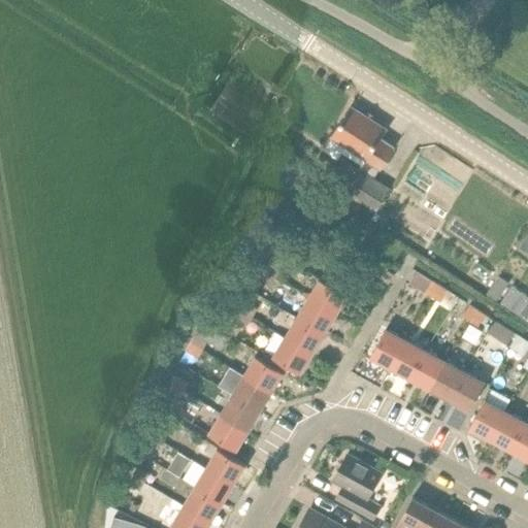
[(258,143),(274,120),(256,107),(262,98),(230,78),(208,110),(239,130),(258,143)]
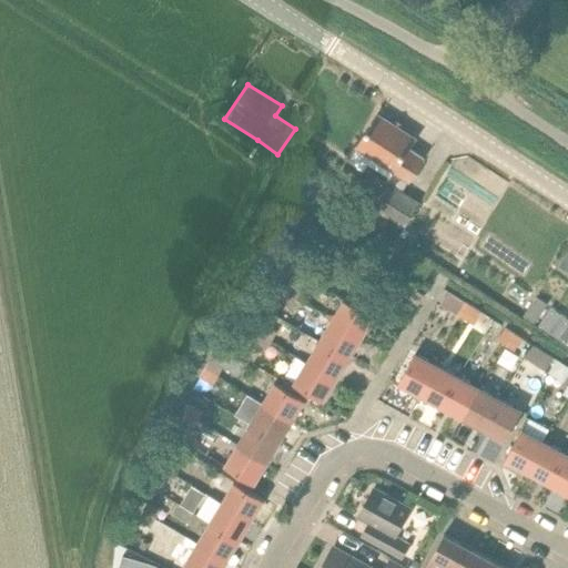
[(412,179),(413,176),(425,159),(409,149),(416,140),(379,115),(359,145),(412,179)]
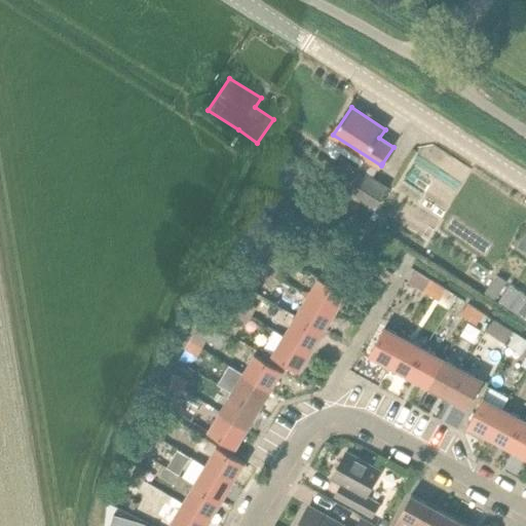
[(437,142),(422,160),(443,176),(456,157),(437,142)]
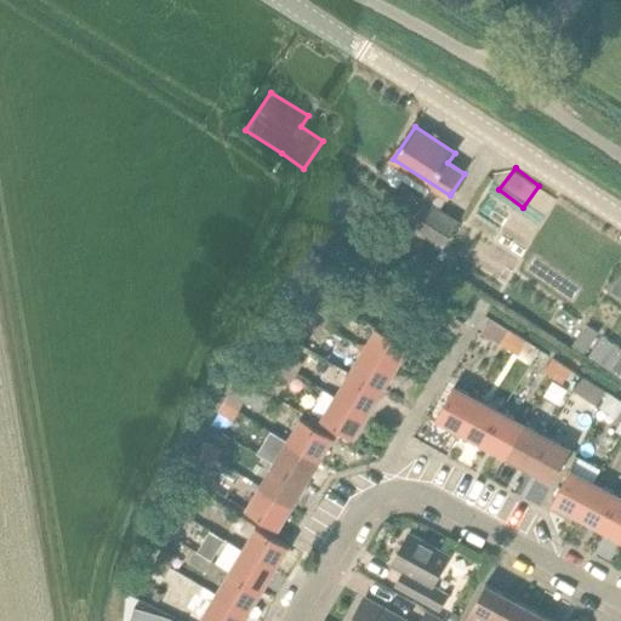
[(444,248),(460,223),(406,189),(391,214),(444,248)]
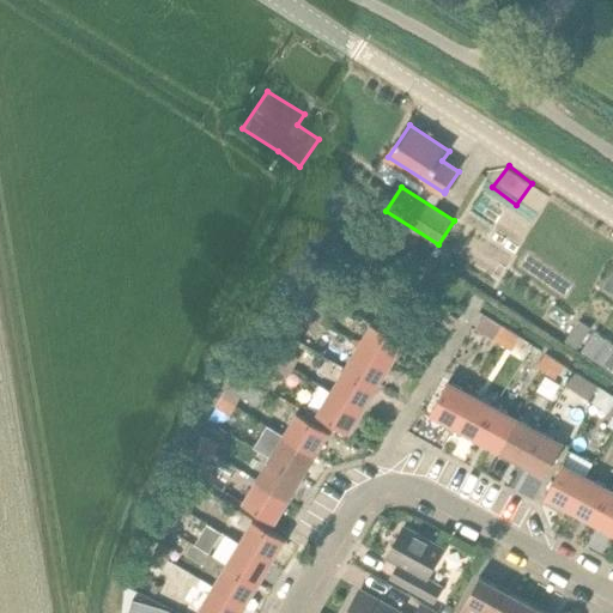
[(321,323),(327,315),(313,307),(307,315),(321,323)]
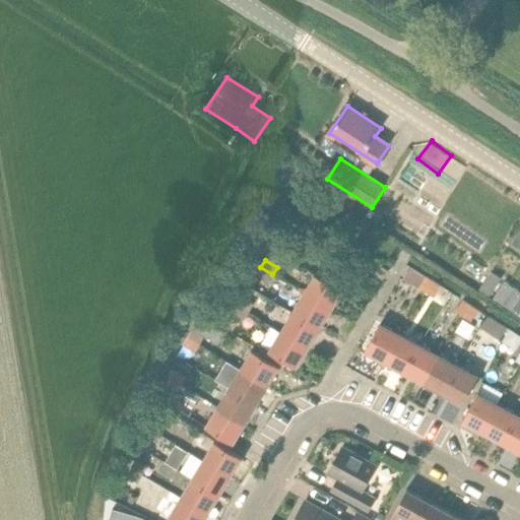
[(383,280),(389,271),(380,265),(374,274),(383,280)]
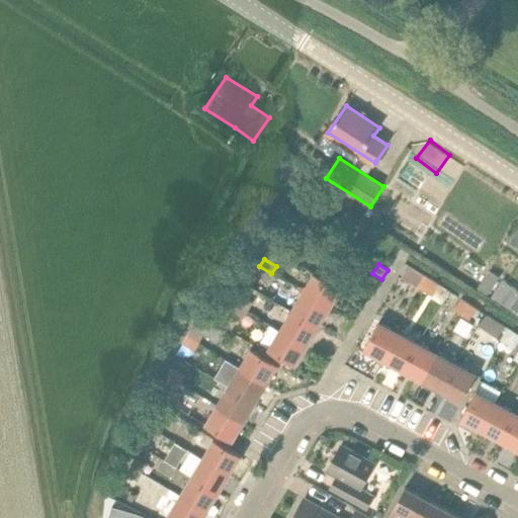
[(266,282),(271,273),(259,266),(255,274),(266,282)]
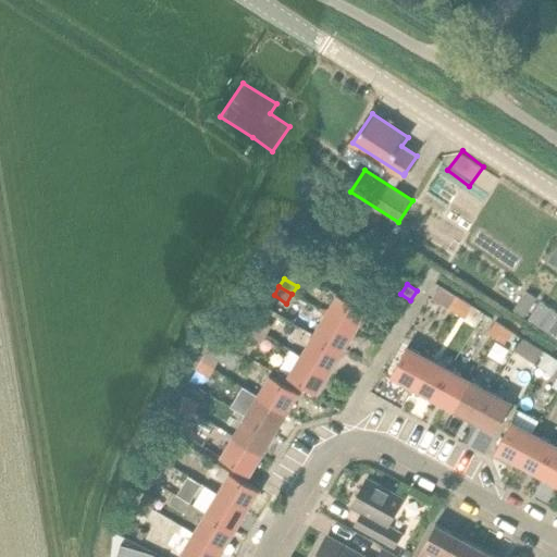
[(454,312),(462,299),(441,286),(433,300),(454,312)]
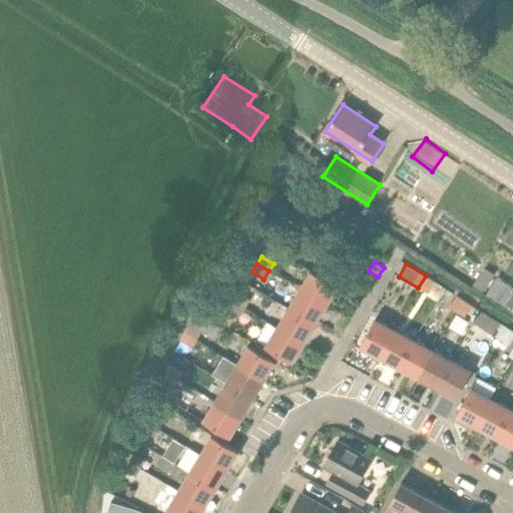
[(484,292),(495,276),(485,269),(474,285),(484,292)]
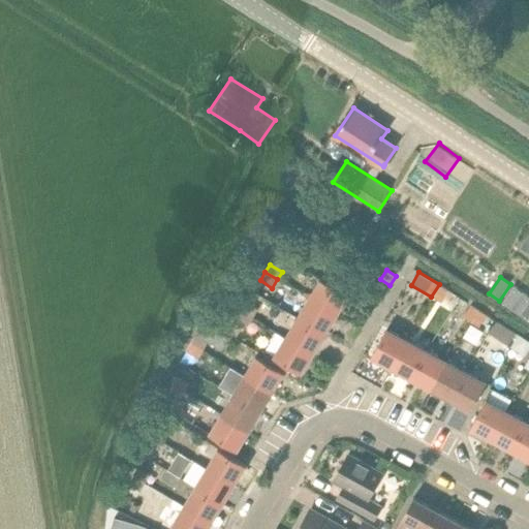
[(337,316),(349,297),(321,280),(310,299),(337,316)]
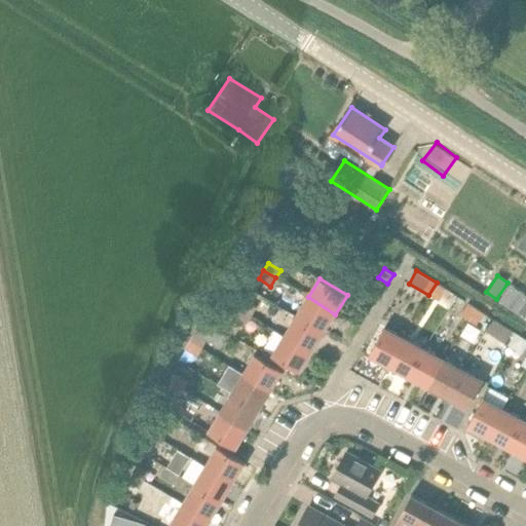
[(440,302),(447,290),(437,283),(428,295),(440,302)]
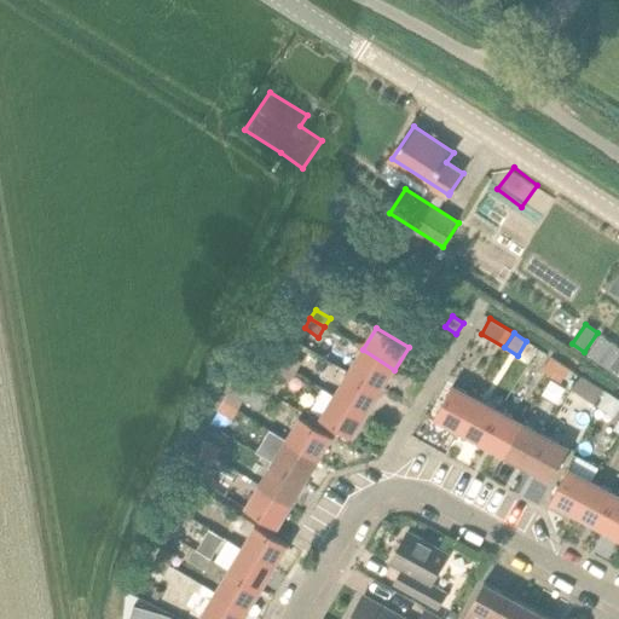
[(618,376),(618,375),(618,347),(601,335),(588,354),(618,376)]
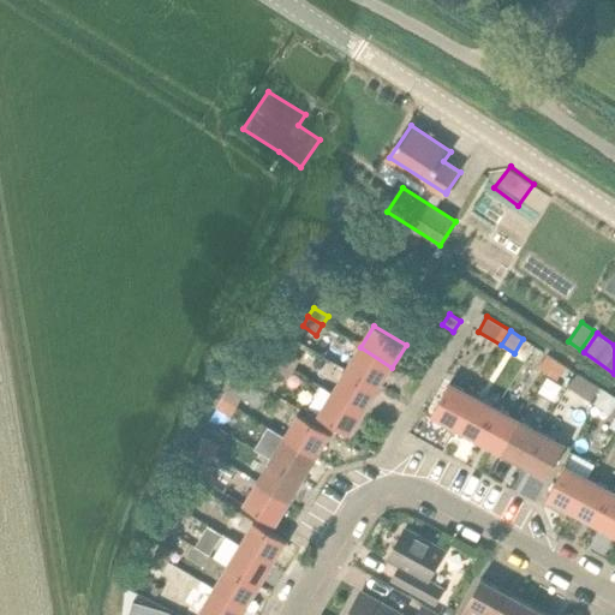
[(378,389),(392,368),(360,347),(346,370),(378,389)]
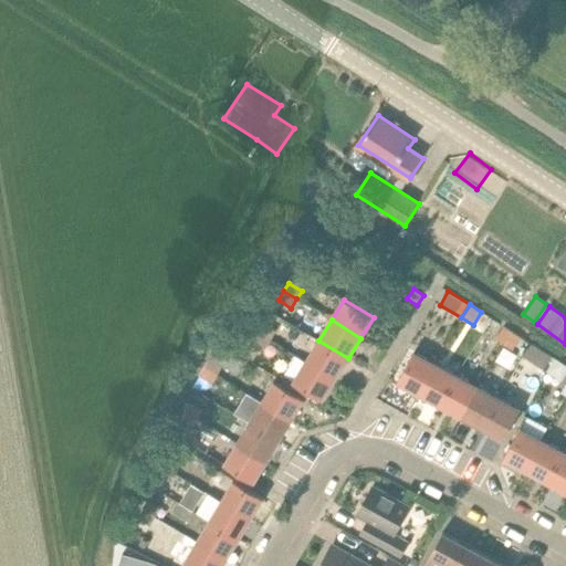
[(272,341),(278,332),(264,324),(259,333),(272,341)]
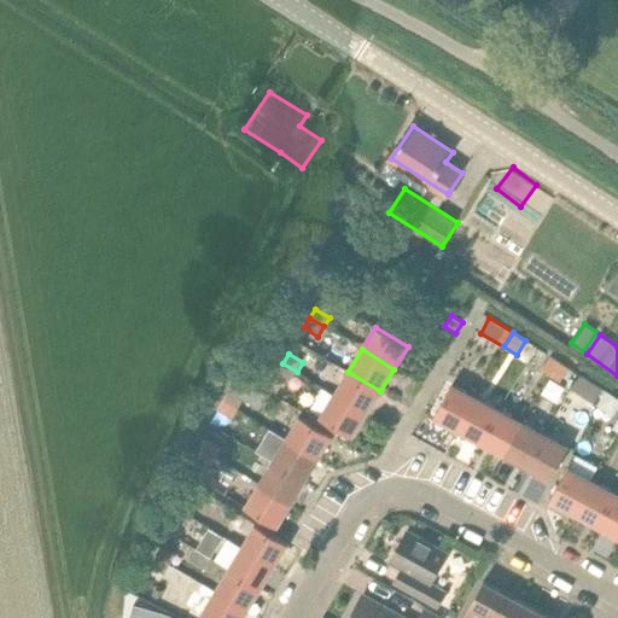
[(560,383),(570,368),(552,356),(542,371),(560,383)]
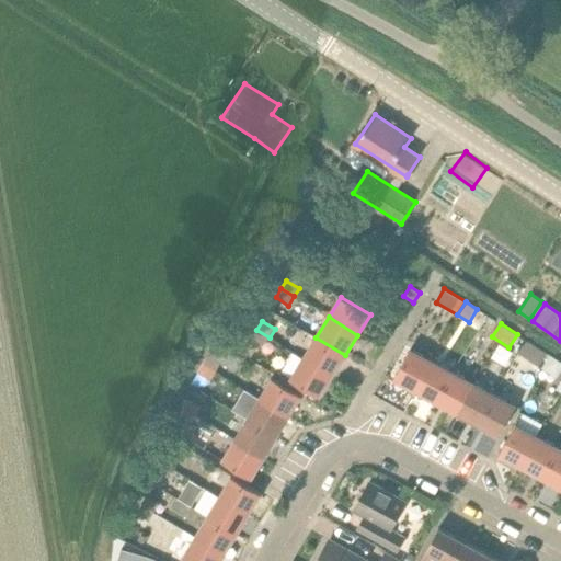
[(264,346),(270,338),(256,330),(251,338),(264,346)]
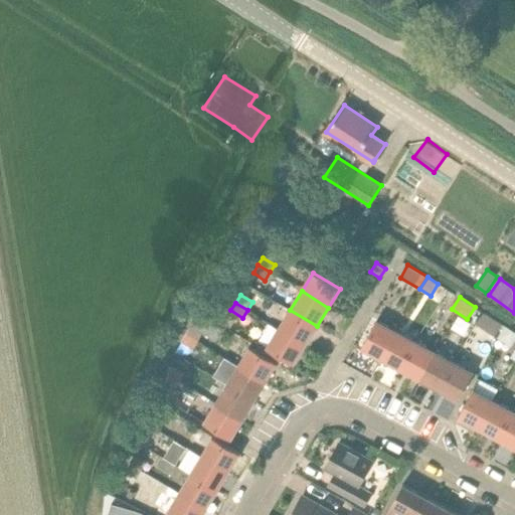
[(306,345),(317,326),(290,310),(279,329),(306,345)]
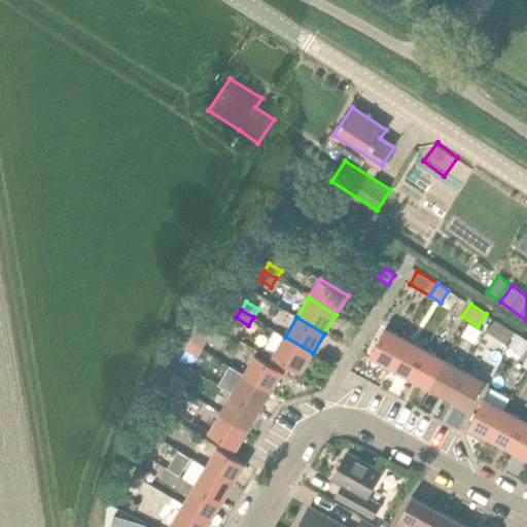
[(390,367),(406,339),(386,328),(371,356),(390,367)]
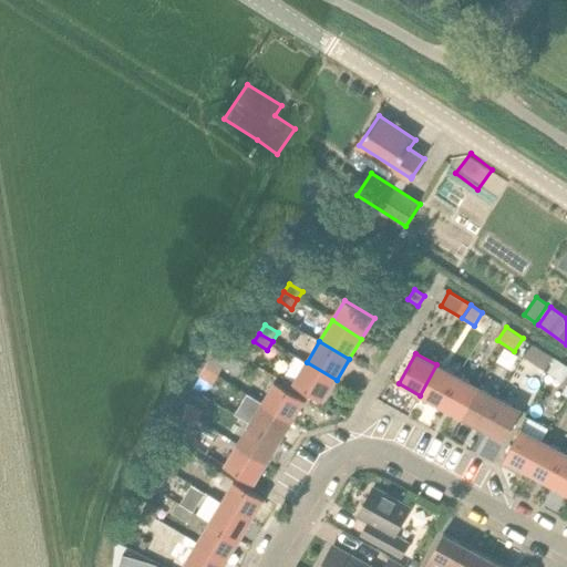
[(548,373),(556,359),(547,354),(539,368),(548,373)]
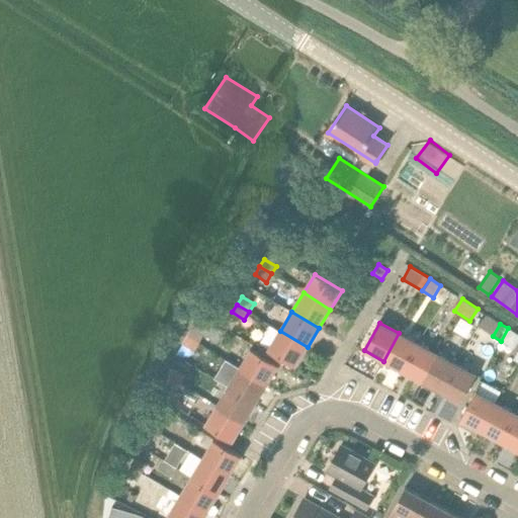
[(192,329),(187,337),(199,344),(204,336),(203,335),(192,329)]
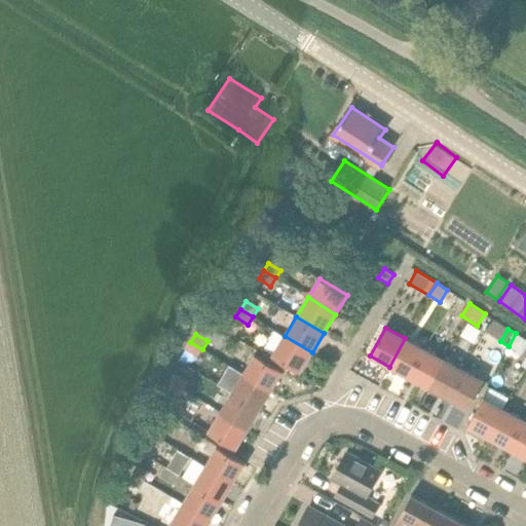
[(279,344),(272,355),(283,362),(300,372),(312,352),(285,336),(279,344)]
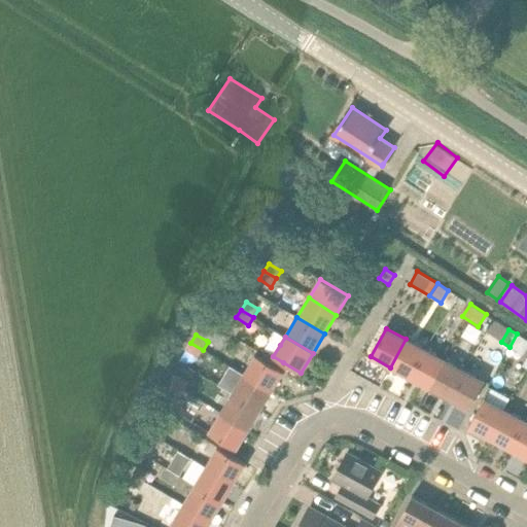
[(411,378),(426,350),(406,339),(390,367),(411,378)]
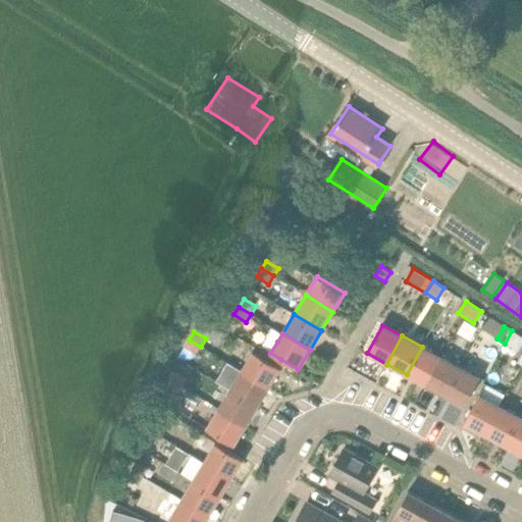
[(196,355),(201,347),(189,340),(184,348),(196,355)]
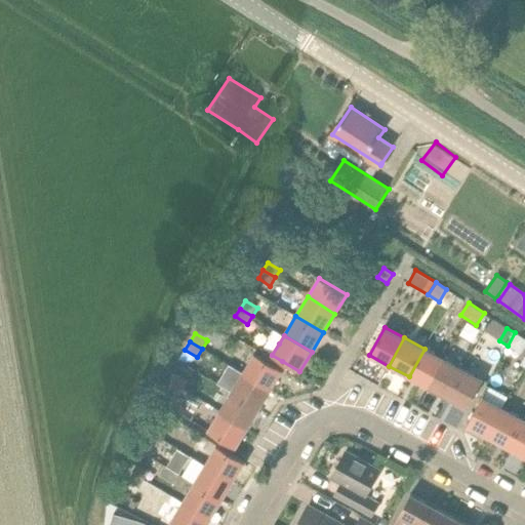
[(429,387),(444,359),(425,349),(409,376),(429,387)]
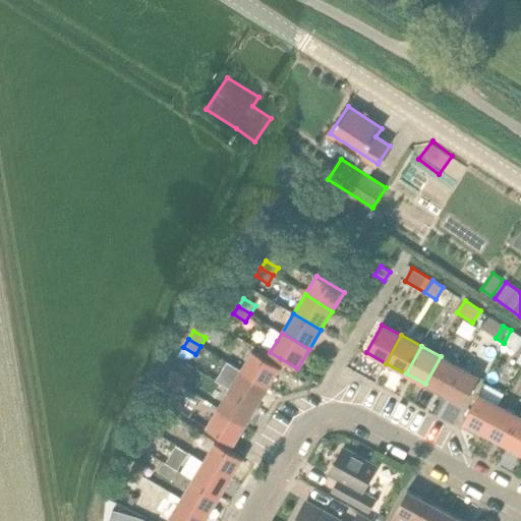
[(269,387),(280,367),(253,351),(241,370),(269,387)]
